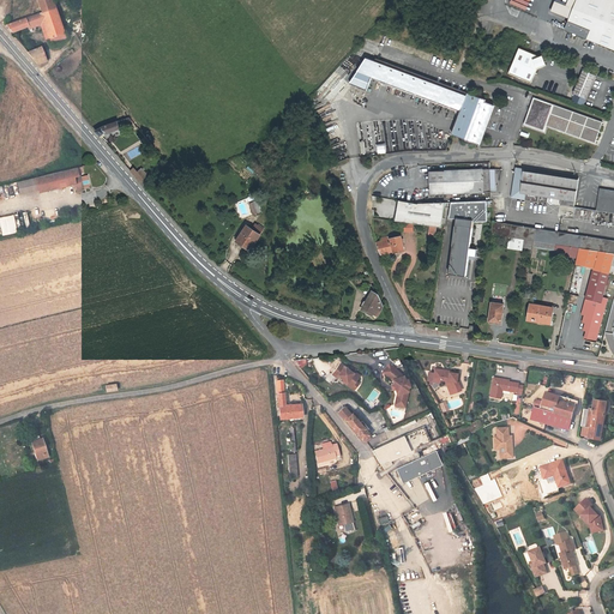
[(37,0),(42,12),(55,8),(52,0),(37,0)]
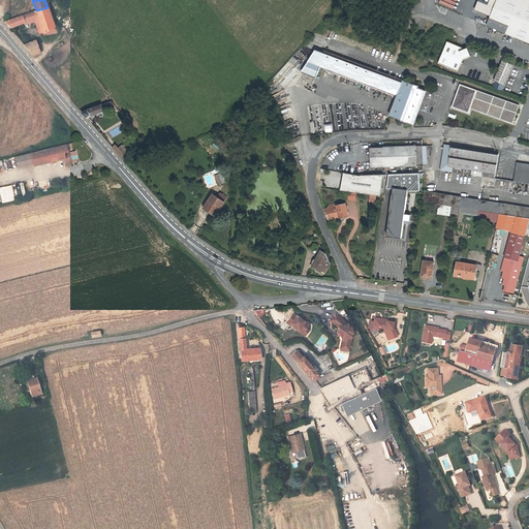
[(528,1),(524,0),(497,0),(494,7),(487,27),(528,43),(528,1)]
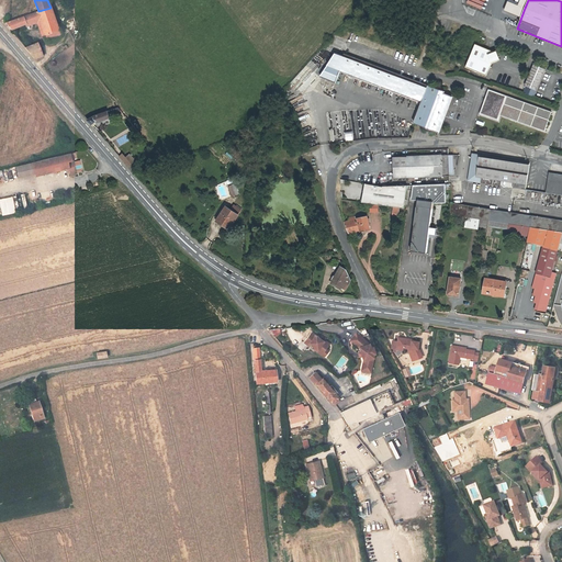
[(60,36),(51,8),(38,11),(6,22),(3,23),(9,30),(25,24),(26,26),(40,22),(47,40),(60,36)]
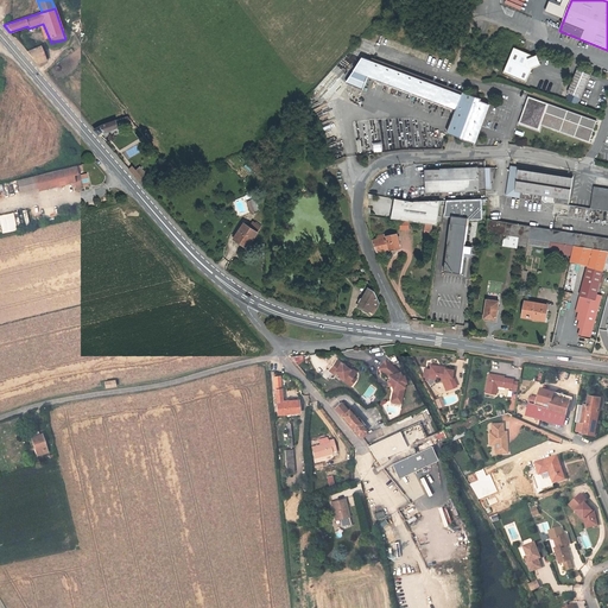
[(27,51),(38,63),(48,59),(42,46),(27,51)]
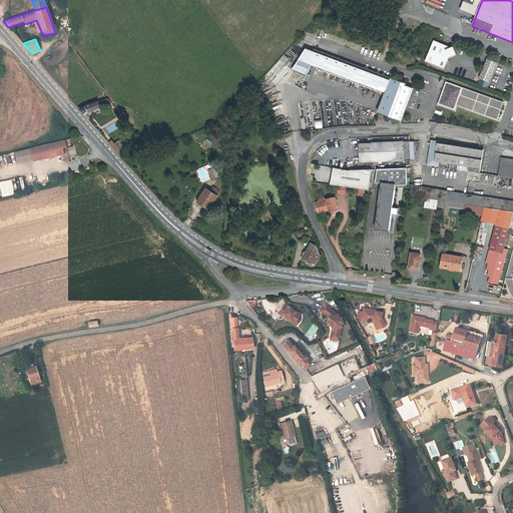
[(433,40),(426,61),(444,69),(449,58),(457,55),(453,46),(451,47),(433,40)]
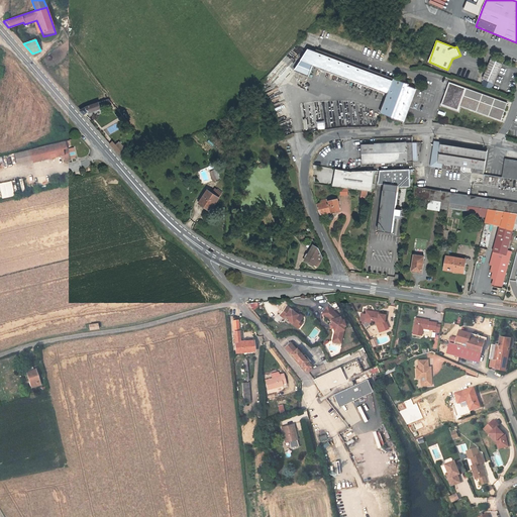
[(310,48),(309,49),(294,71),(308,76),(313,65),(389,93),(381,113),(404,122),(416,89),(409,86),(410,84),(394,78),(393,80),(310,48)]
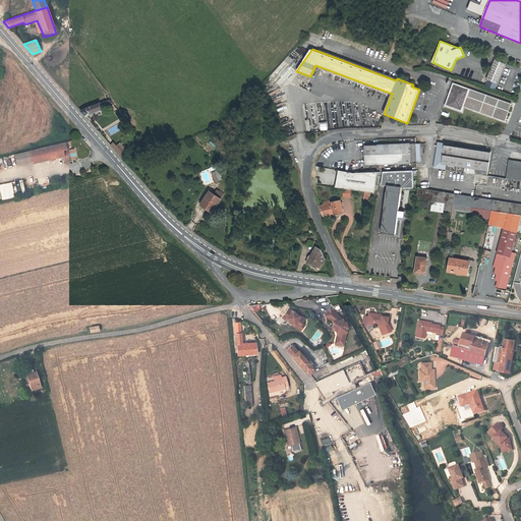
[(497,84),(505,64),(494,59),(486,79),(497,84)]
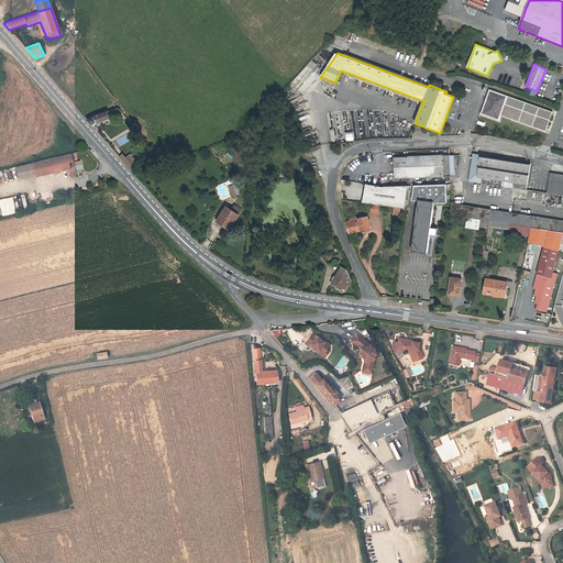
[(500,114),(545,131),(552,113),(507,97),(508,96),(489,89),(481,113),(498,121),(500,114)]
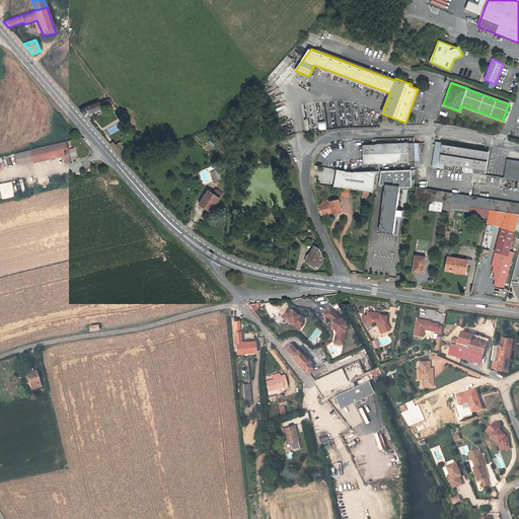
[(108,104),(106,100),(84,109),(81,110),(86,116),(90,112),(92,113),(104,107),(104,106),(108,104)]
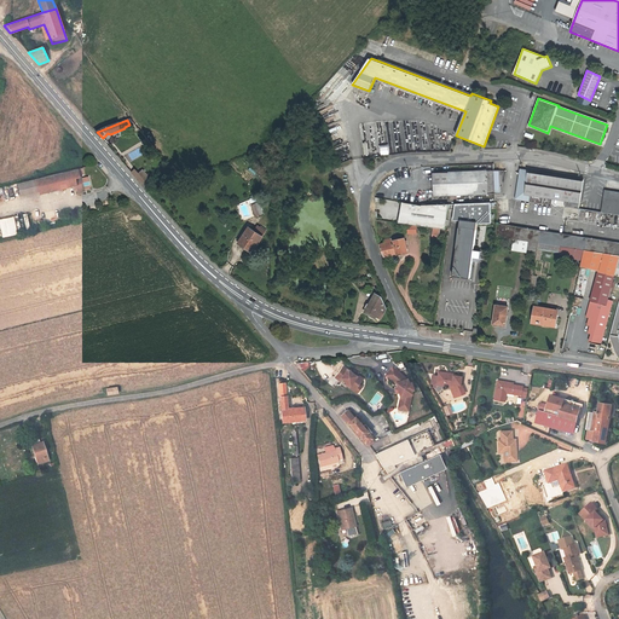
[(131,160),(139,156),(137,150),(128,152),(131,160)]
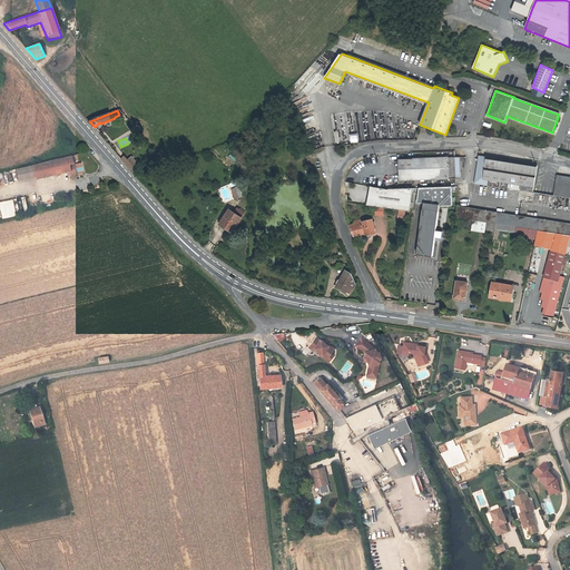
[(521,190),(533,193),(538,165),(479,156),(475,183),(509,188),(510,184),(522,185),(521,190)]
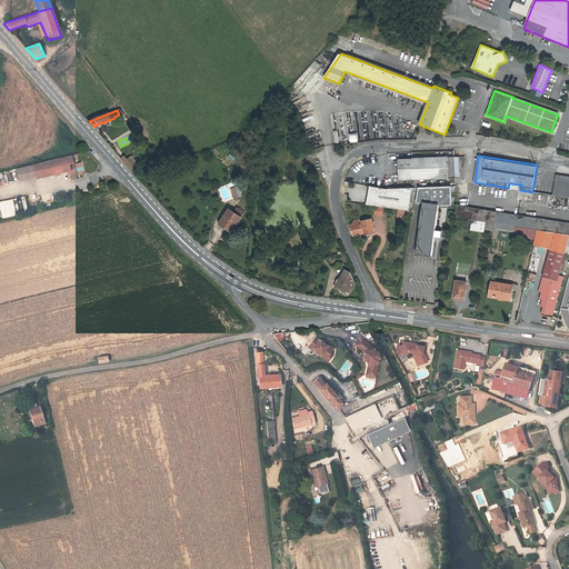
[(35,168),(38,179),(38,180),(71,172),(73,181),(81,179),(80,178),(86,177),(87,175),(83,166),(78,167),(77,165),(80,165),(78,157),(35,168)]
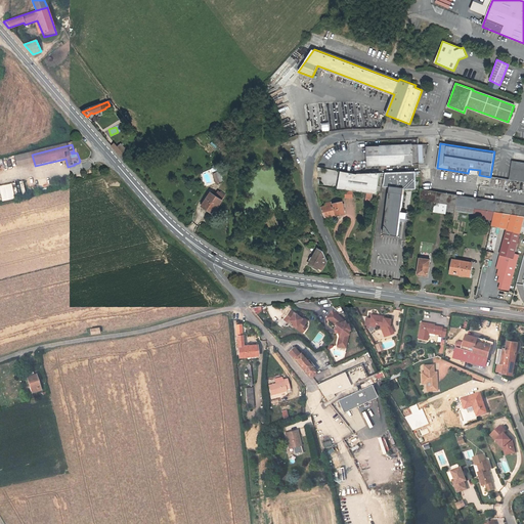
[(122,156),(131,151),(127,146),(123,148),(121,145),(117,147),(115,144),(112,145),(121,156),(122,156)]
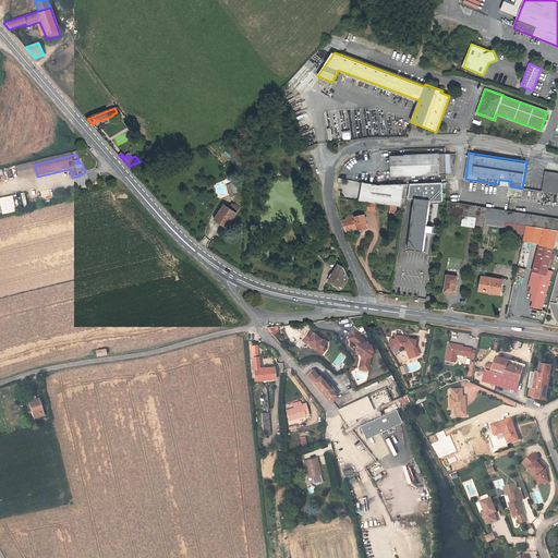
[(451,174),(450,155),(450,154),(446,154),(391,155),(392,176),(446,174),(451,174)]
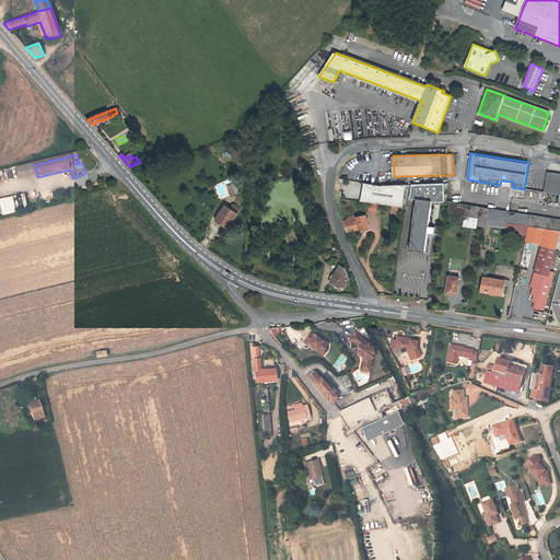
[(20,181),(37,176),(34,165),(18,170),(20,181)]
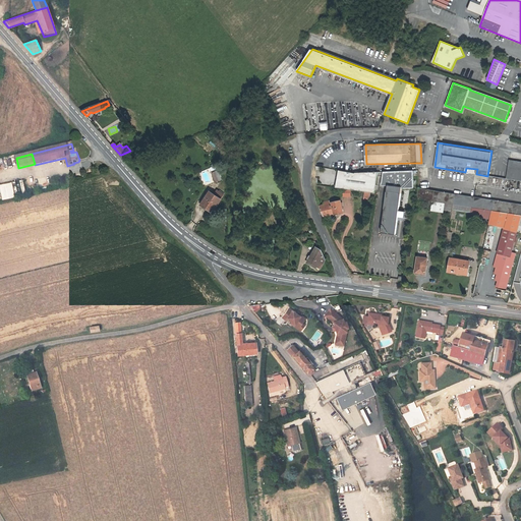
[(520,181),(520,162),(509,160),(506,179),(520,181)]
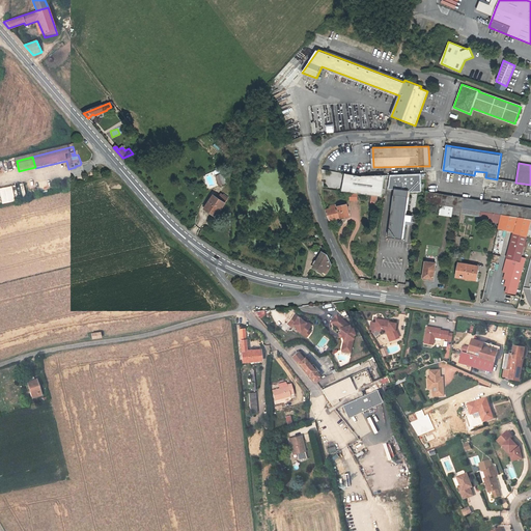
[(216,175),(220,186),(226,183),(222,173),(216,175)]
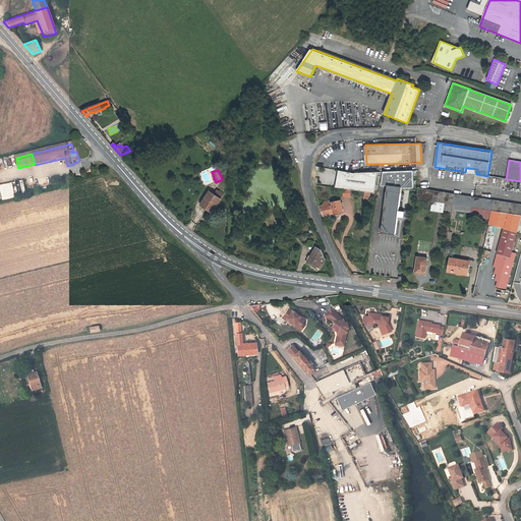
[(336,187),(372,192),(374,192),(378,172),(355,173),(346,172),(340,170),(336,187)]
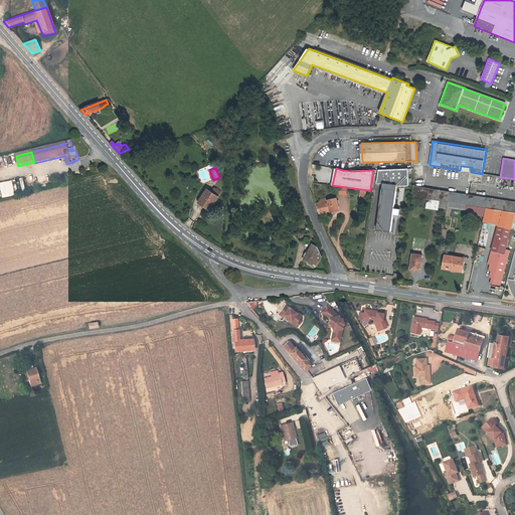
[(383,184),(377,230),(391,232),(393,214),(394,208),(397,186),(408,186),(408,169),(379,170),(377,183),(383,184)]
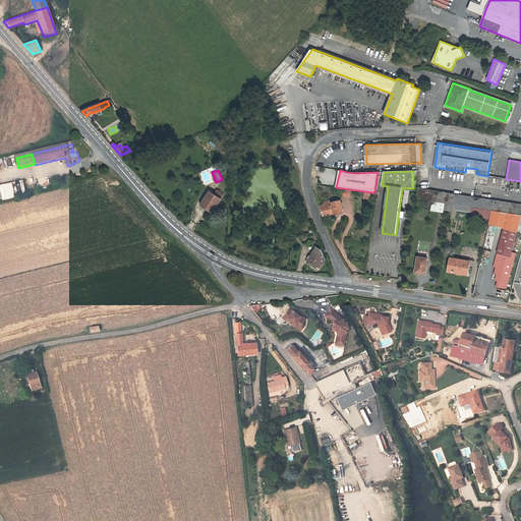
[(12,181),(0,183),(0,189),(2,199),(15,196),(12,181)]
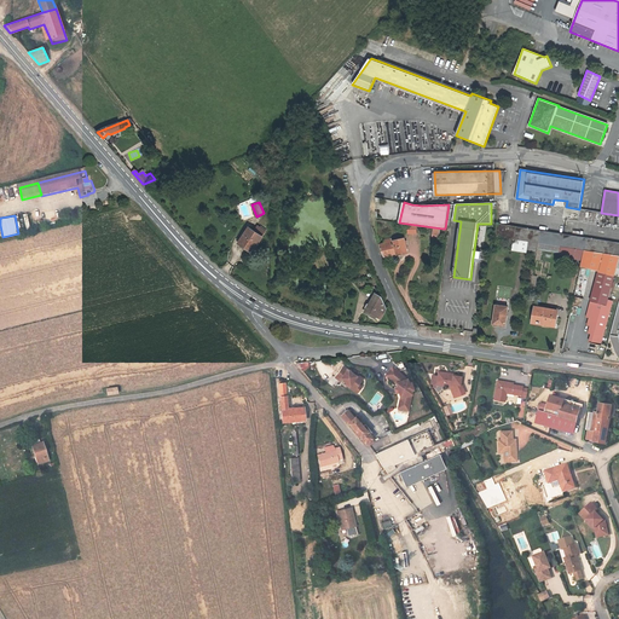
[(618,242),(498,224),(496,236),(514,239),(530,242),(539,243),(585,250),(618,255),(618,242)]
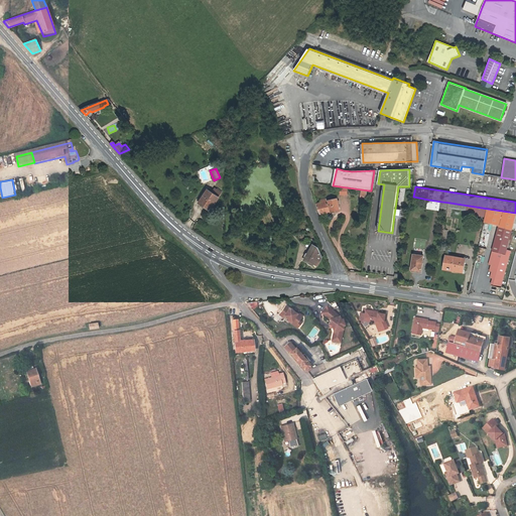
[(213,190),(221,196),(223,192),(215,187),(213,190)]
